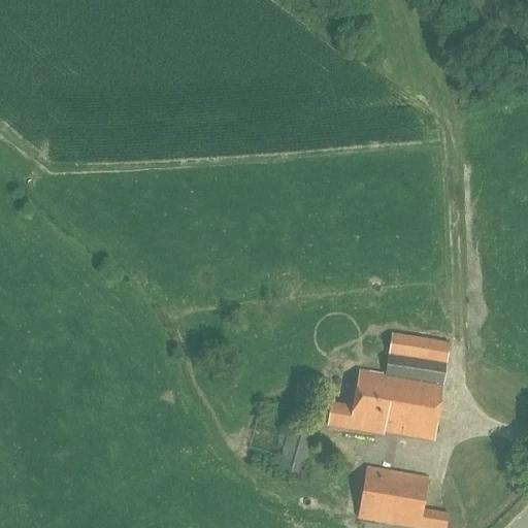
[(392,334),(386,375),(444,387),(451,344),(392,334)]
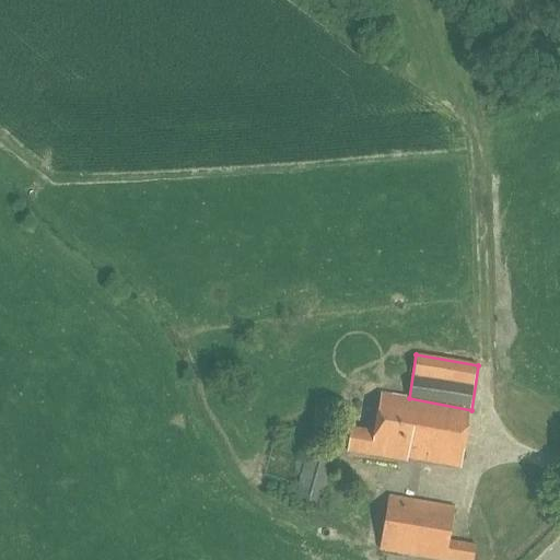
[(353,428),(349,453),(408,462),(411,459),(462,467),(471,410),(382,394),(375,432),(353,428)]
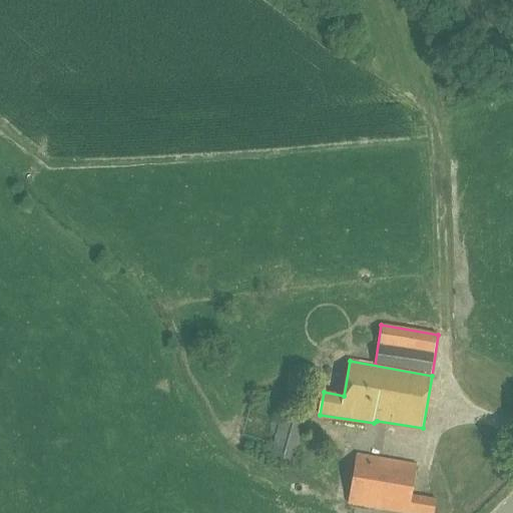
[(307,421),(283,414),(281,420),(274,418),(270,433),(273,434),(272,438),(276,439),(271,455),(294,461),(307,421)]
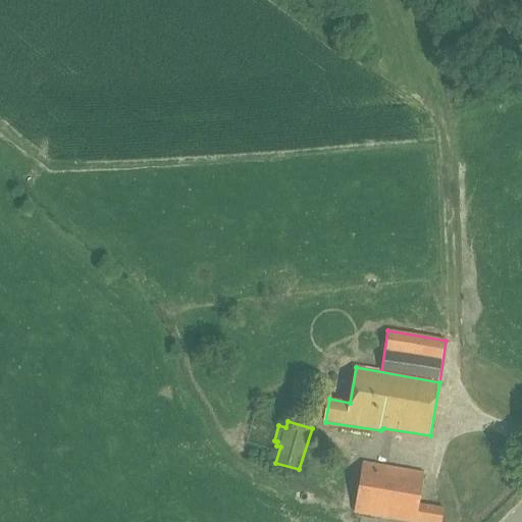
[(425,474),(365,463),(356,512),(412,521),(416,521),(420,505),(425,474)]
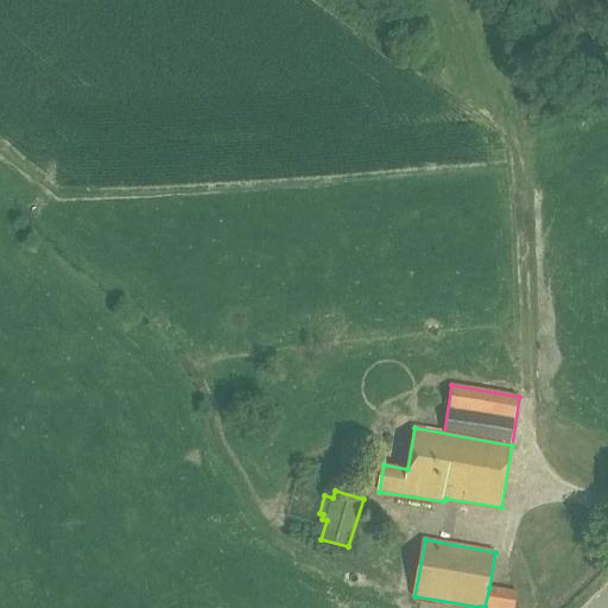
[(514,607),(518,593),(489,588),(485,607),(514,607)]
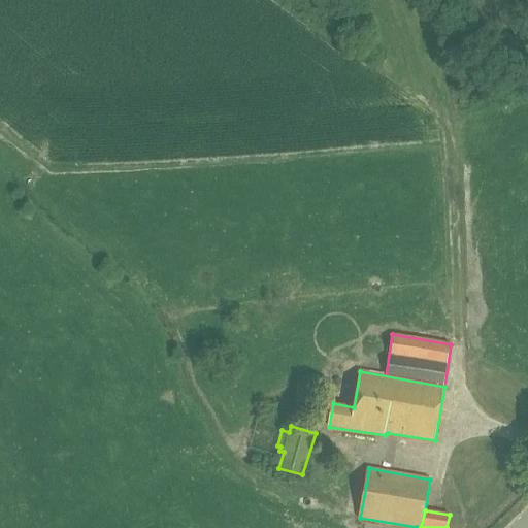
All buildings are outlined.
